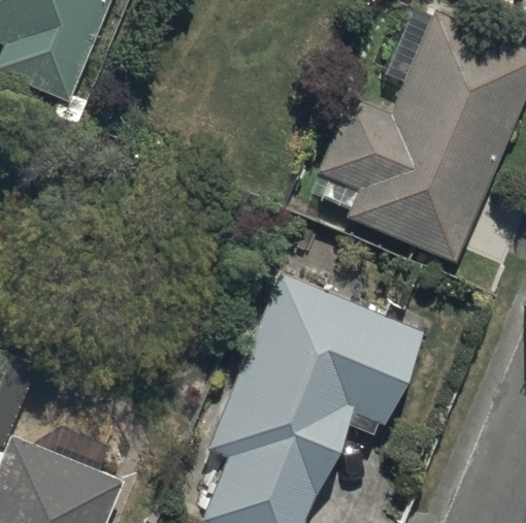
[(0,53),(0,72),(70,102),(111,0),(0,0),(0,42),(3,44),(0,53)]
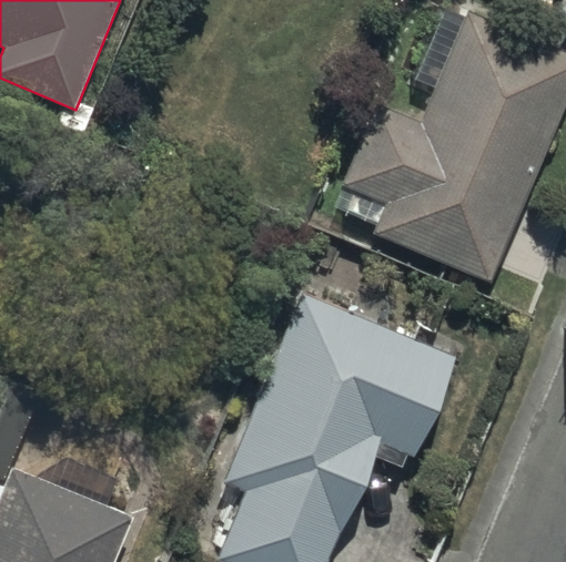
[(373,234),(492,283),(565,102),(565,52),(466,12),(421,122),(376,103),(343,185),(385,203),(373,234)]
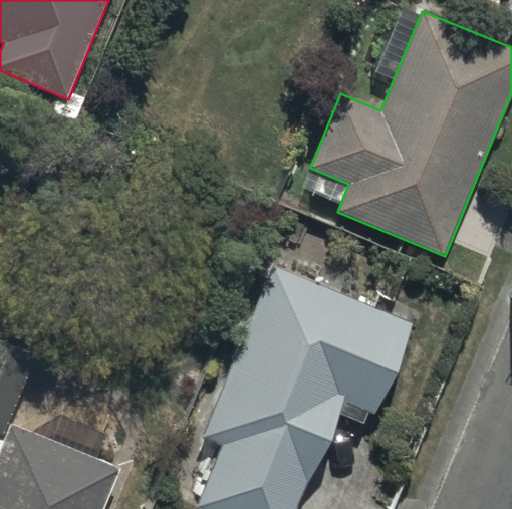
[(197,507),(200,508),(299,508),(338,415),(364,425),(369,413),(374,415),(413,322),(271,265),(202,436),(222,444),(197,507)]
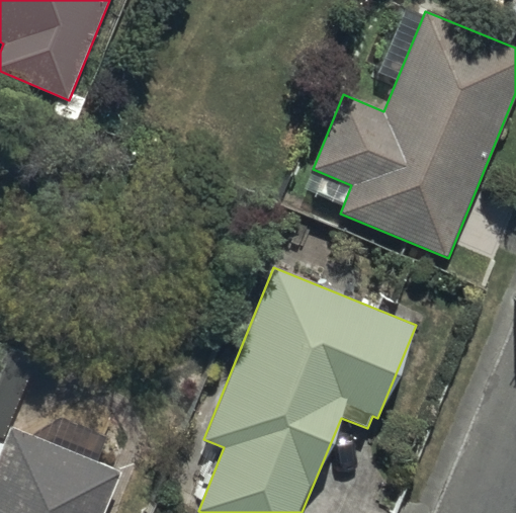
[(0,436),(4,438),(36,358),(0,343),(0,436)]
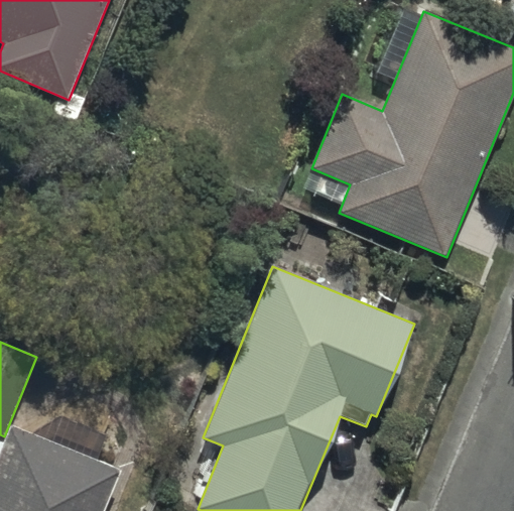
[(0,451),(0,510),(104,510),(121,471),(10,425),(0,451)]
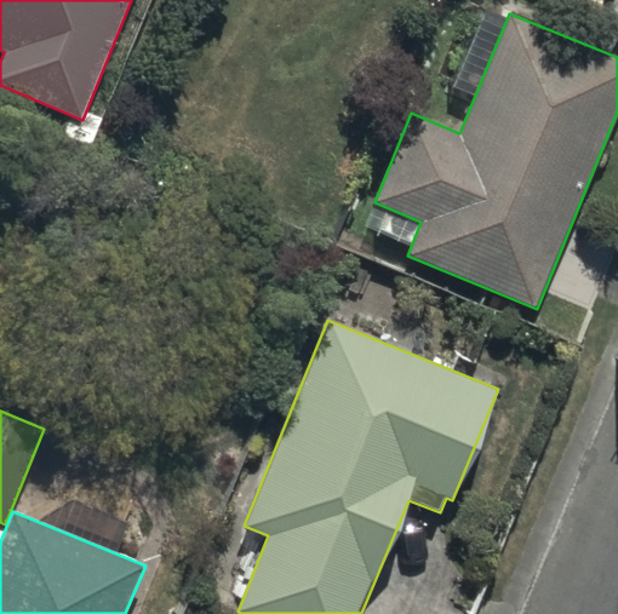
All buildings are outlined.
